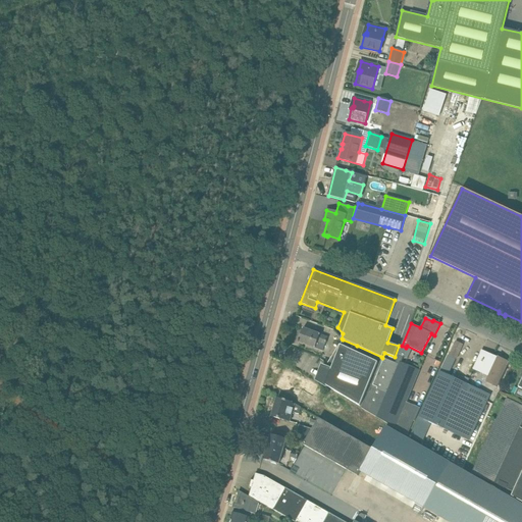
[(320,334),(313,331),(303,328),(298,343),(323,351),(327,337),(320,334)]
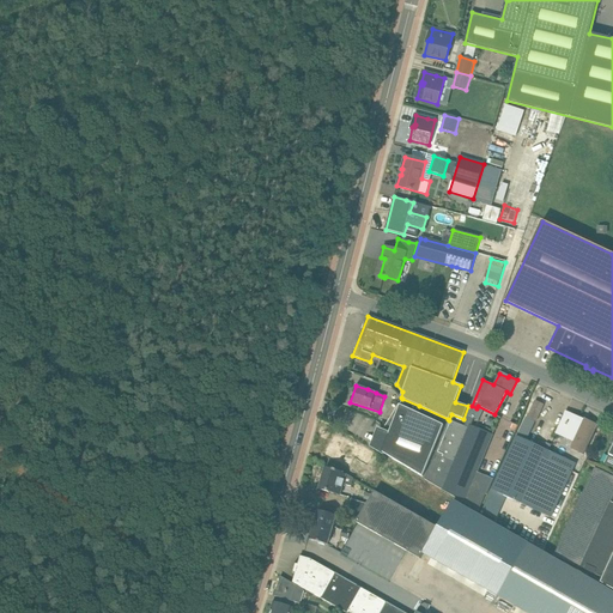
[(419,406),(402,399),(399,405),(382,432),(383,434),(382,437),(387,438),(382,453),(423,478),(443,425),(416,413),(419,406)]
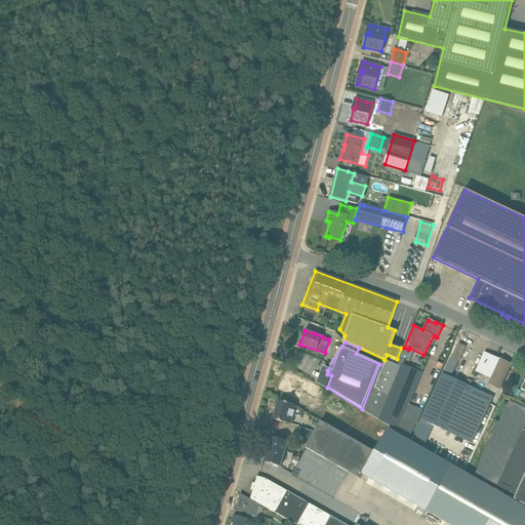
[(458,344),(452,358),(458,361),(466,347),(458,344)]
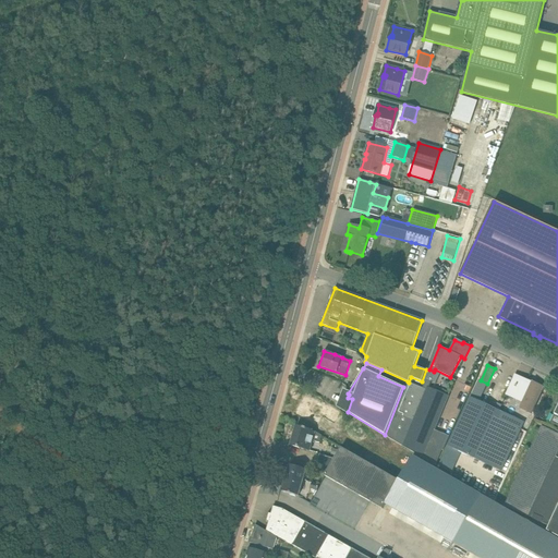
[(528,381),(520,377),(516,386),(511,385),(507,395),(523,402),(521,408),(532,413),(543,387),(533,383),(532,385),(528,383),(528,381)]
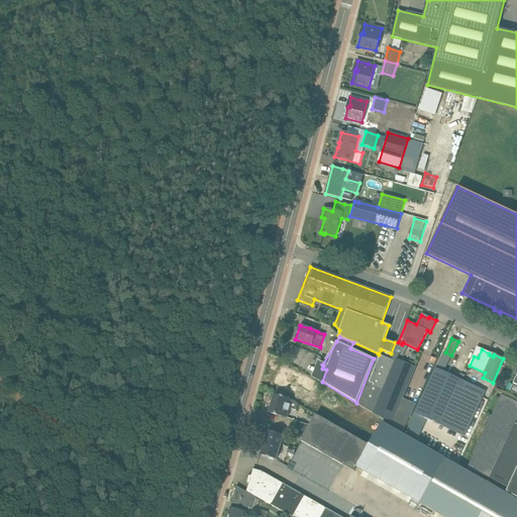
[(443,351),(435,369),(443,373),(451,355),(445,352),(443,351)]
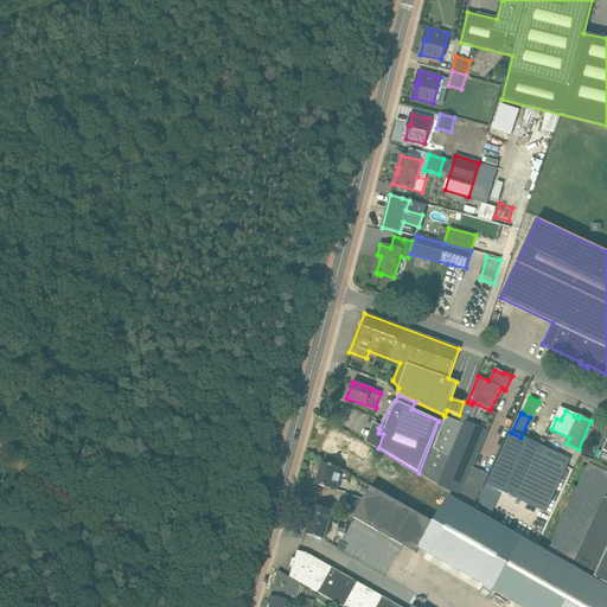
[(445,416),(420,475),(474,508),(489,475),(472,468),(487,430),(461,419),(460,422),(445,416)]
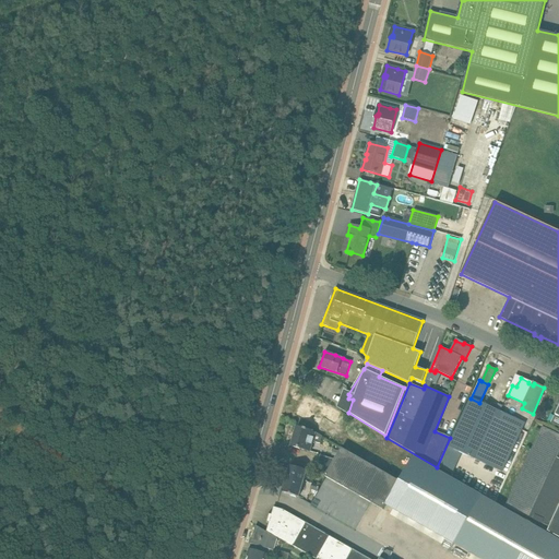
[(304,394),(296,414),(322,425),(324,418),(332,420),(334,415),(318,408),(321,402),(304,394)]
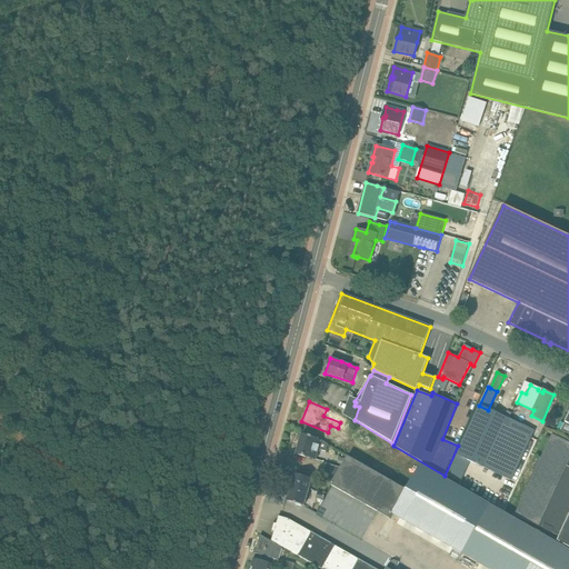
[(479,406),(457,455),(511,480),(533,430),(488,410),(479,406)]
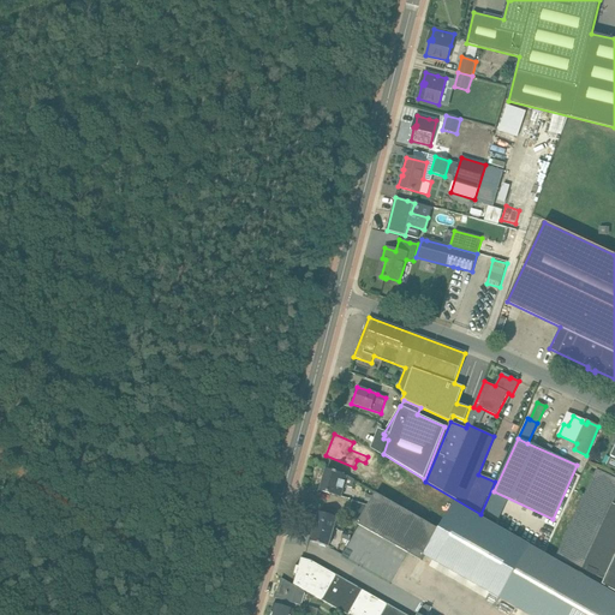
[(344,475),(338,473),(327,470),(320,490),(342,497),(345,485),(353,488),(356,481),(347,476),(347,477),(344,477),(344,475)]
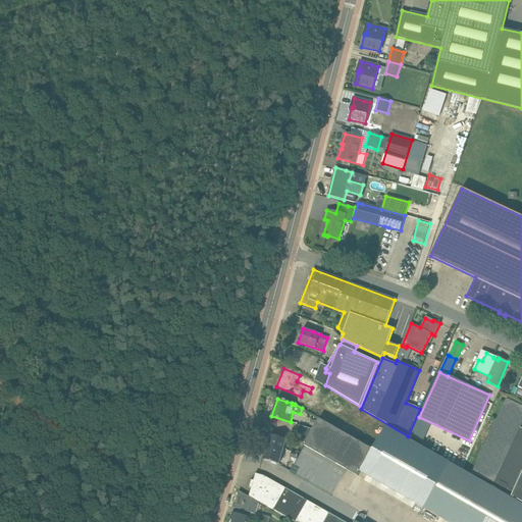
[(521,406),(507,399),(472,473),(513,492),(521,471),(521,406)]
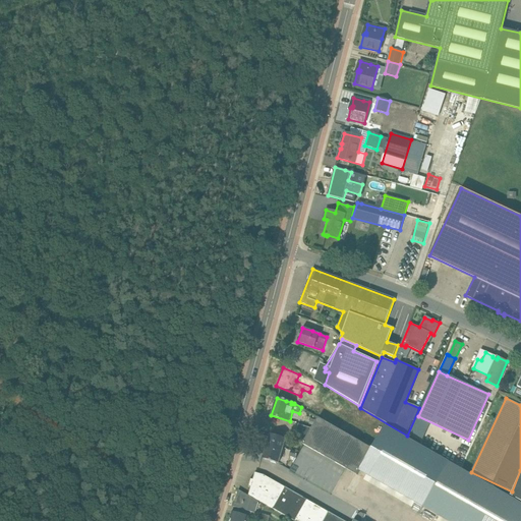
[(305,440),(303,444),(357,475),(371,449),(317,417),(316,420),(313,425),(311,428),(305,440)]
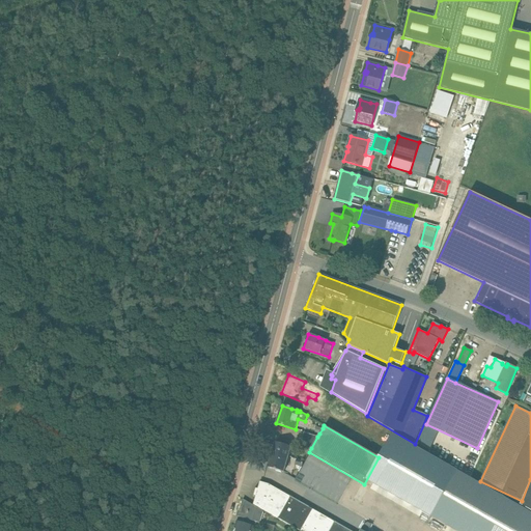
[(380,458),(367,480),(431,516),(444,495),(457,471),(393,435),(380,458)]
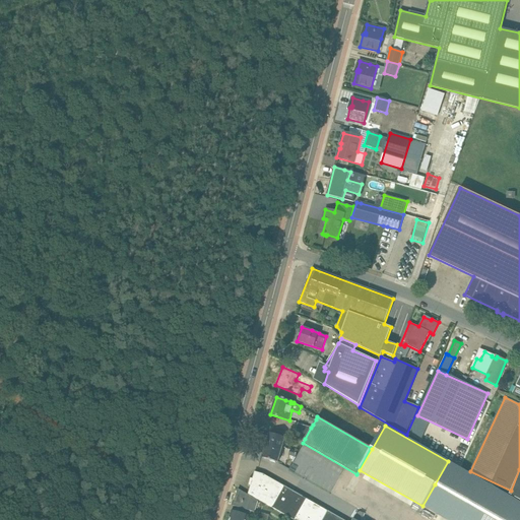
[(285,438),(280,436),(270,433),(263,458),(278,462),(285,438)]
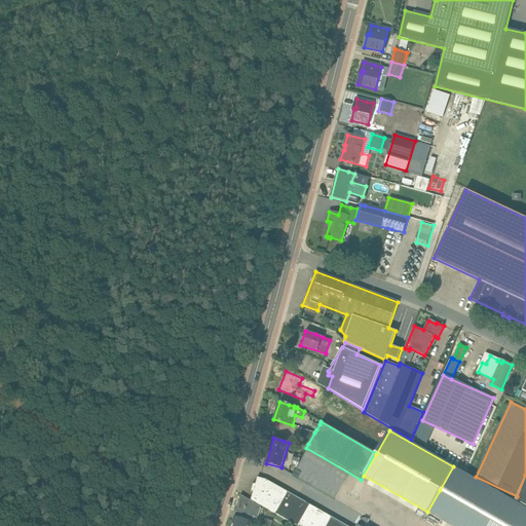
[(525,525),(525,508),(453,466),(440,490),(427,512),(453,525),(525,525)]
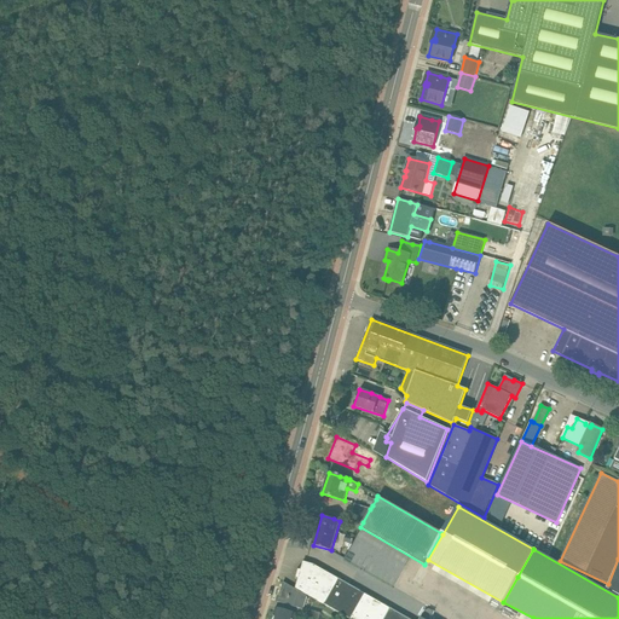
[(608,584),(606,588),(618,595),(618,559),(608,584)]
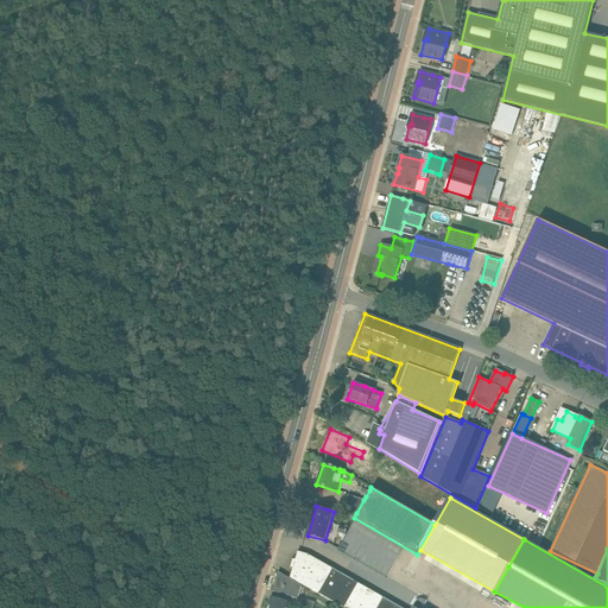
[(309,553),(295,550),(290,577),(342,607),(413,607),(412,607),(411,607),(399,607),(308,556),(309,553)]
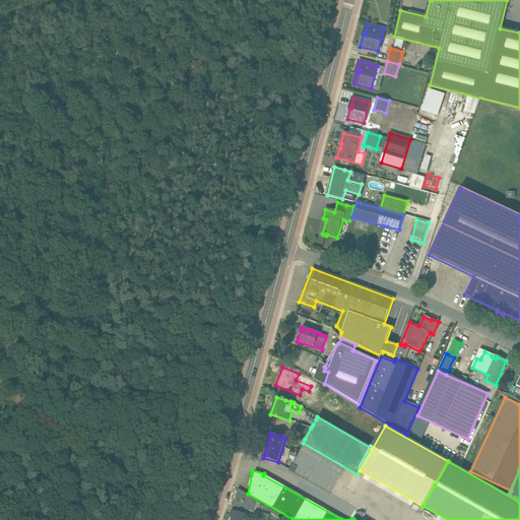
[(257,502),(238,489),(233,506),(254,512),(257,502)]
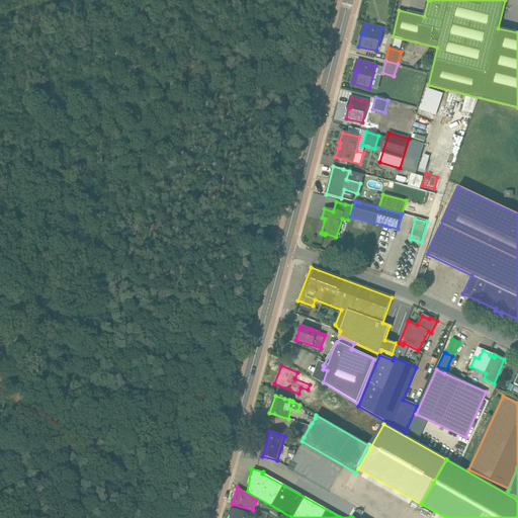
[(227,517),(244,517),(246,514),(230,509),(227,517)]
